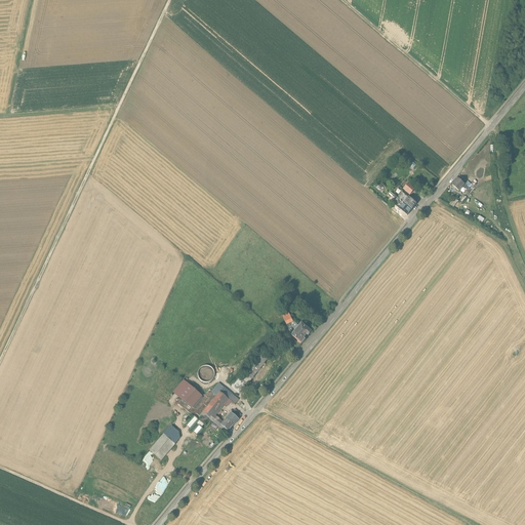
[(465,185),(457,178),(452,186),(455,188),(454,189),(455,191),(456,190),(458,191),(465,185)]
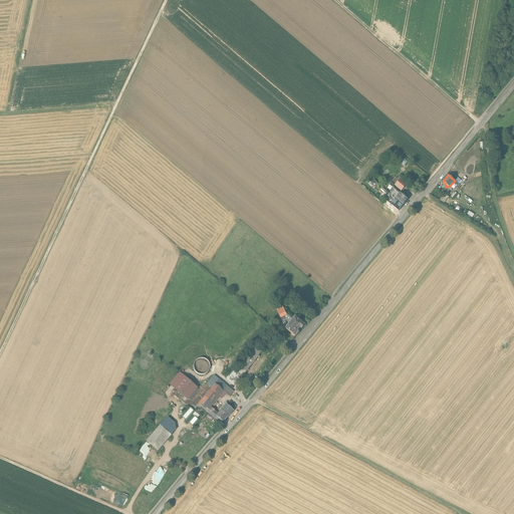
[(399,196),(396,200),(403,206),(408,200),(401,194),(399,196)]
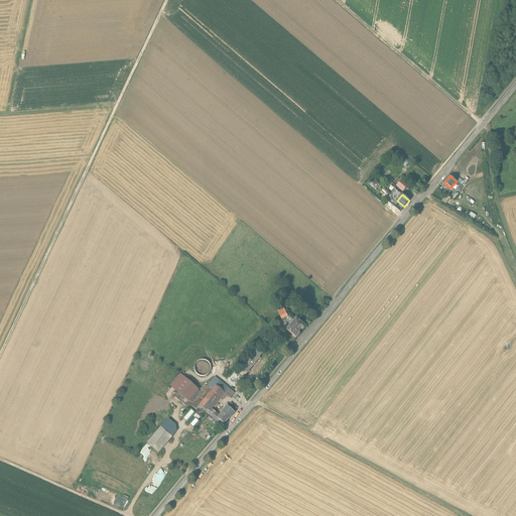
[(440,202),(444,204),(448,198),(444,195),(440,202)]
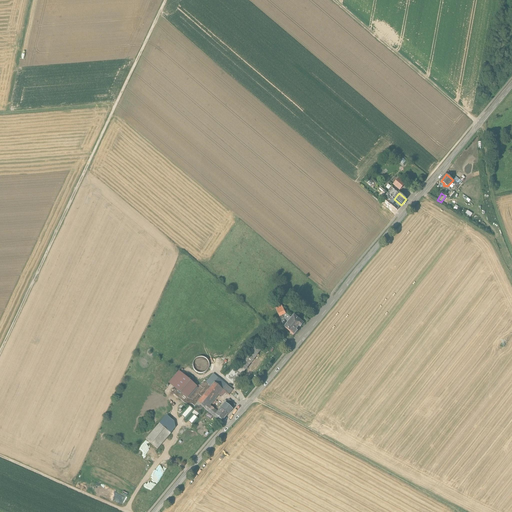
[(401,205),(394,199),(390,204),(397,210),(401,205)]
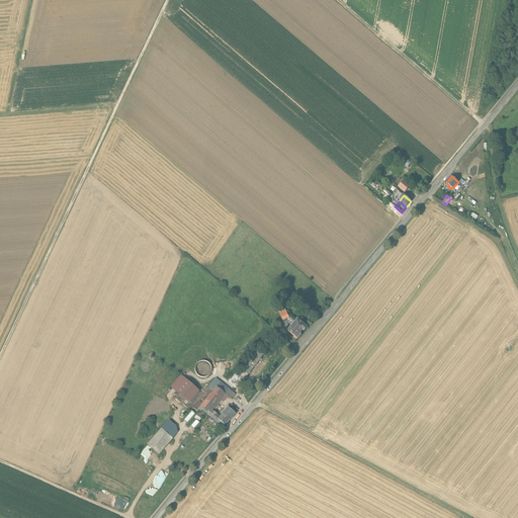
[(286,313),(280,316),(282,321),(285,320),(289,318),(286,313)]
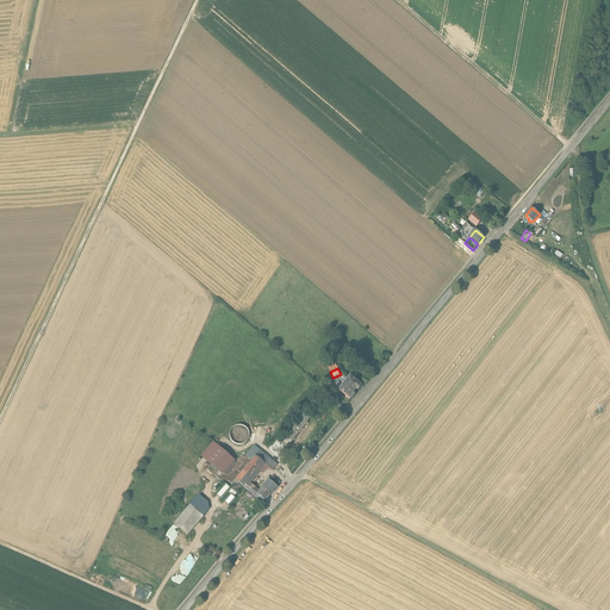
[(350,377),(340,391),(350,399),(354,394),(353,393),(356,390),(358,391),(361,386),(350,377)]
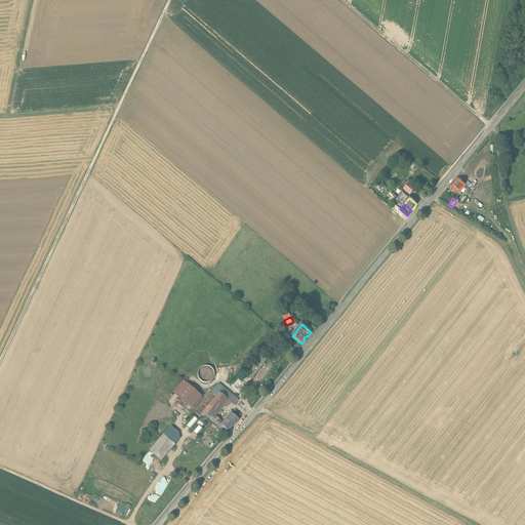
[(253,376),(267,359),(260,354),(246,370),(253,376)]
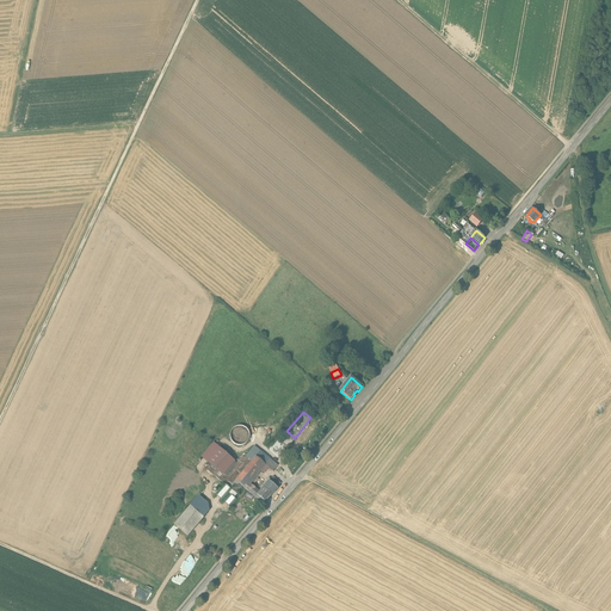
[(230,444),(239,438),(233,432),(226,437),(230,444)]
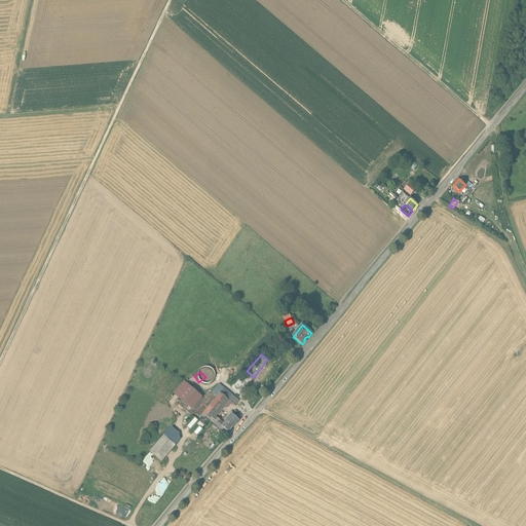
[(213,401),(202,413),(216,425),(219,421),(213,416),(220,407),(213,401)]
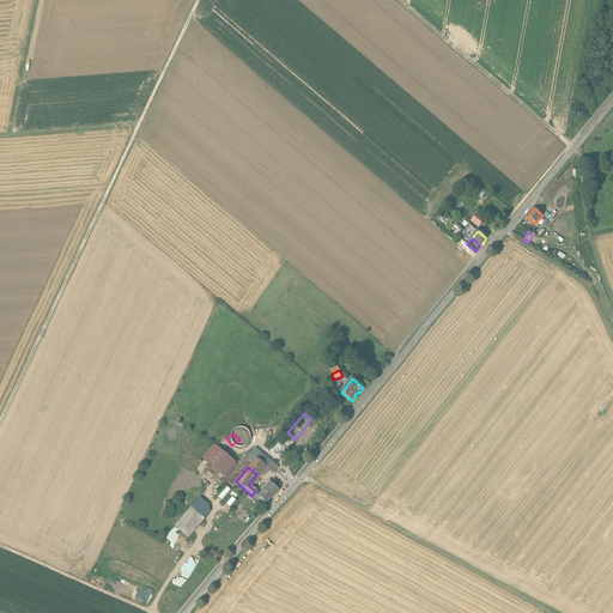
[(281,485),(273,479),(269,484),(278,490),(281,485)]
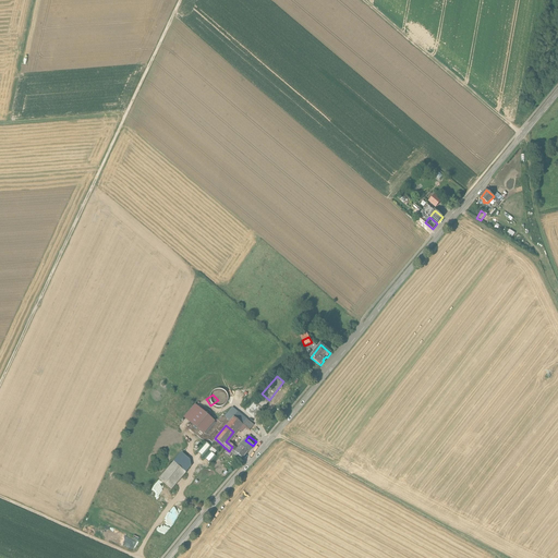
[(245,440),(240,446),(247,452),(253,446),(245,440)]
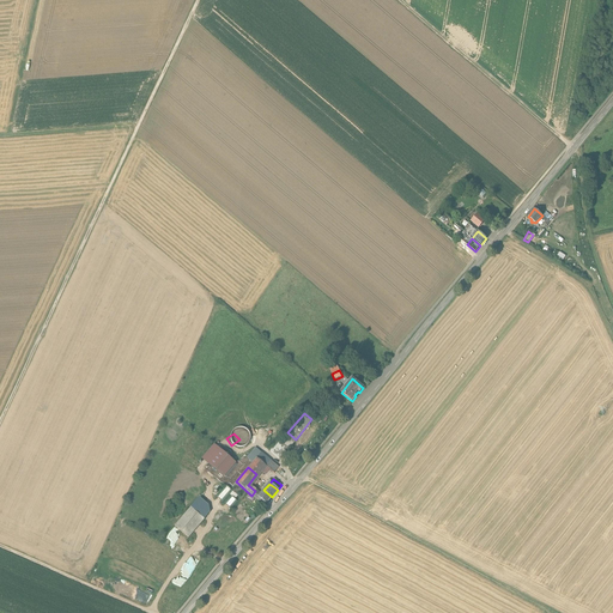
[(234,499),(236,496),(225,486),(216,498),(222,503),(229,495),(234,499)]
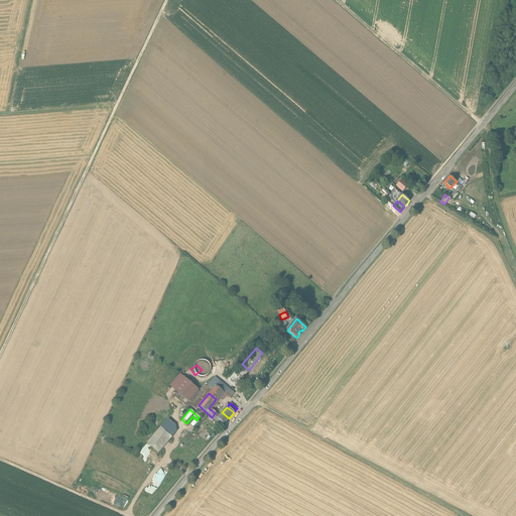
[(229,418),(222,412),(219,416),(217,419),(218,419),(224,424),(229,418)]
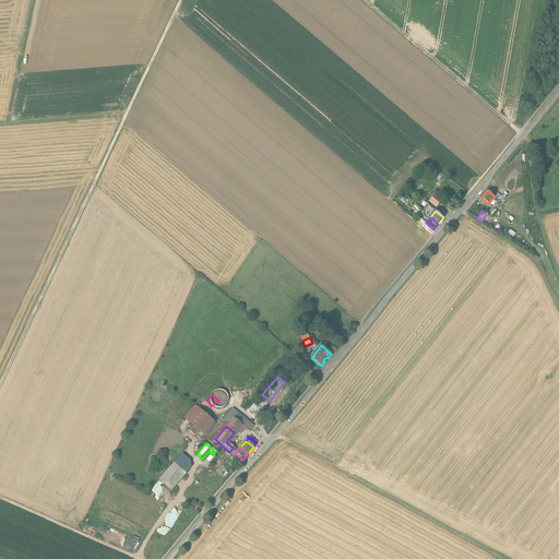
[(210,453),(204,461),(207,463),(213,456),(210,453)]
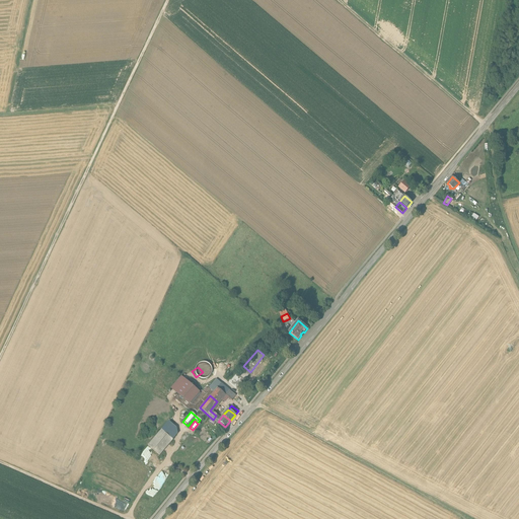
[(160,430),(147,446),(159,456),(172,440),(160,430)]
